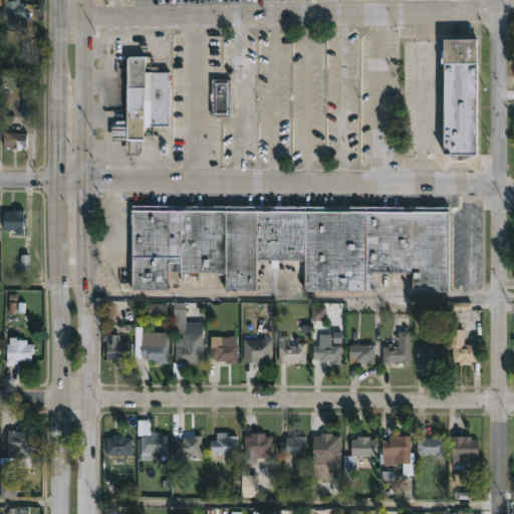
[(18,0),(18,3),(24,3),(24,20),(13,20),(13,22),(2,22),(3,1),(18,0)]
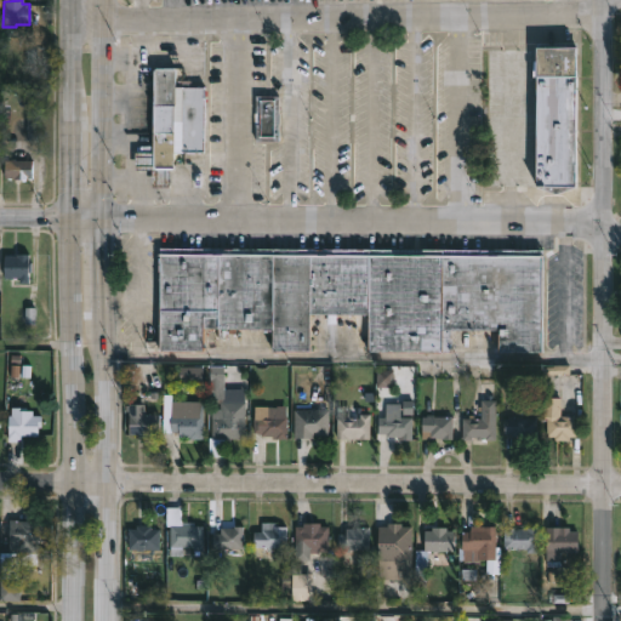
[(574,189),(557,189),(540,189),(534,189),(534,47),(574,47),(574,189)]
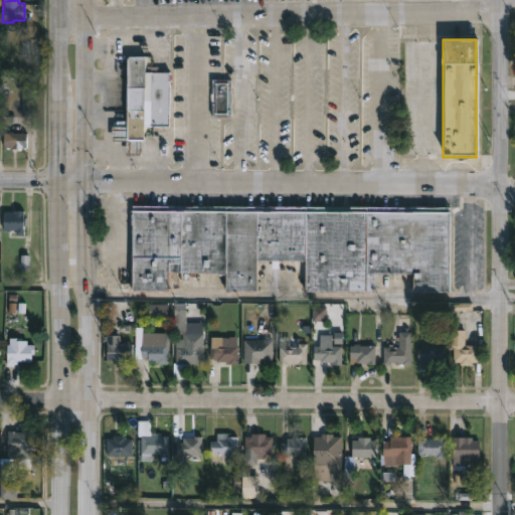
[(145,55),(146,71),(170,71),(170,80),(172,80),(172,125),(145,126),(144,140),(141,140),(140,155),(126,155),(126,140),(113,140),(112,126),(128,126),(128,56),(145,55)]
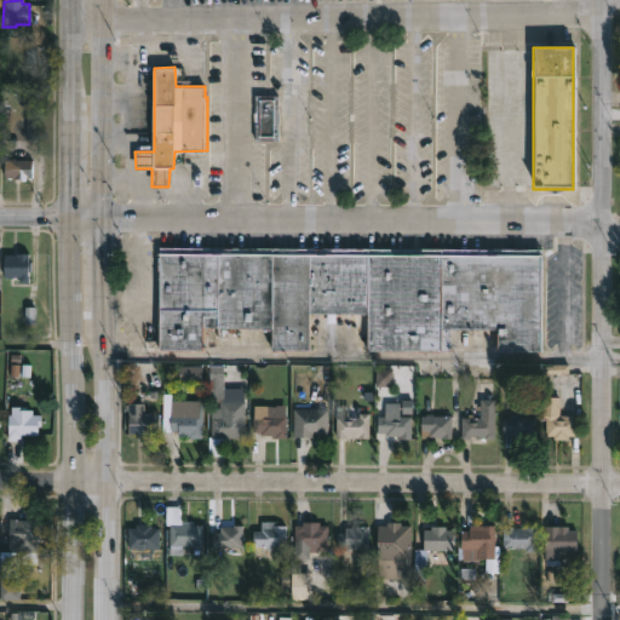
[(254,141),(253,141),(254,96),(277,96),(276,141),(254,141)]
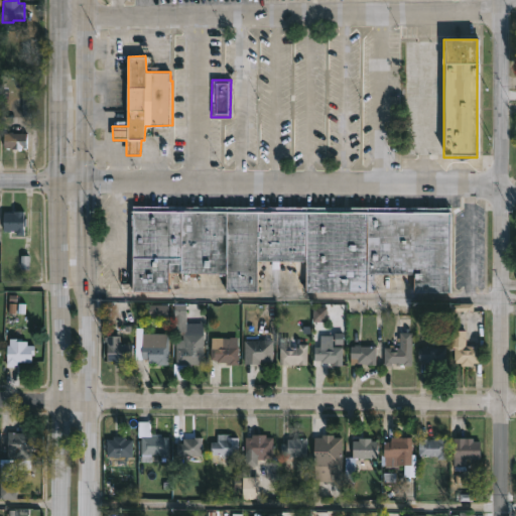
[(11,132),(11,133),(27,134),(27,148),(3,147),(3,133),(11,132)]
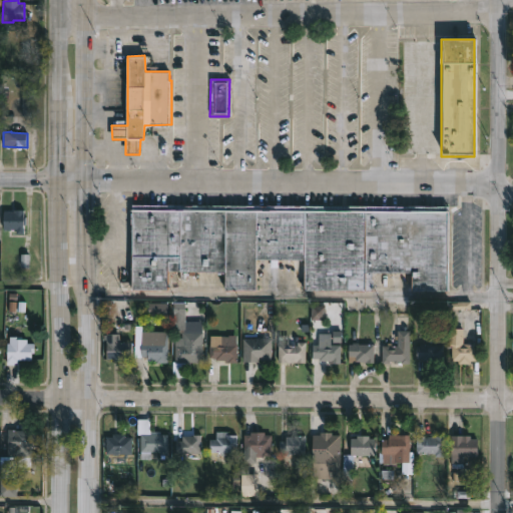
[(444,251),(444,291),(413,291),(413,273),(373,273),(373,292),(305,292),(305,260),(278,259),(278,267),(271,267),(271,259),(257,259),(255,290),(225,290),(225,272),(168,271),(168,290),(131,289),(132,204),(444,207),(444,251)]
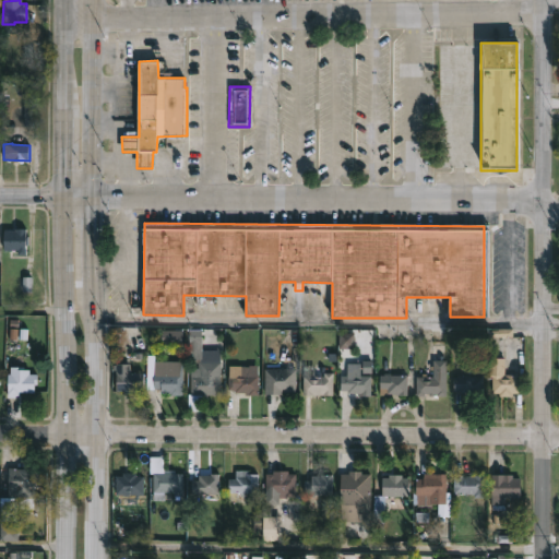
[(25,228),(25,236),(28,236),(27,245),(25,245),(25,254),(16,254),(16,250),(3,250),(3,230),(14,230),(14,228),(25,228)]
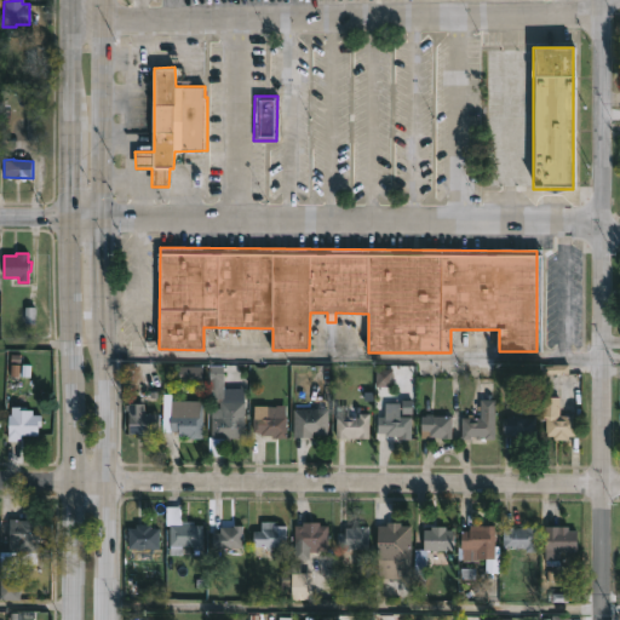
[(493,382),(493,400),(494,400),(494,440),(482,440),(482,437),(466,437),(466,440),(442,440),(442,437),(420,438),(420,415),(425,415),(425,414),(432,414),(432,417),(463,417),(463,419),(468,419),(468,414),(472,414),(472,418),(478,418),(478,411),(476,411),(476,406),(480,406),(480,401),(477,401),(477,382),(493,382)]
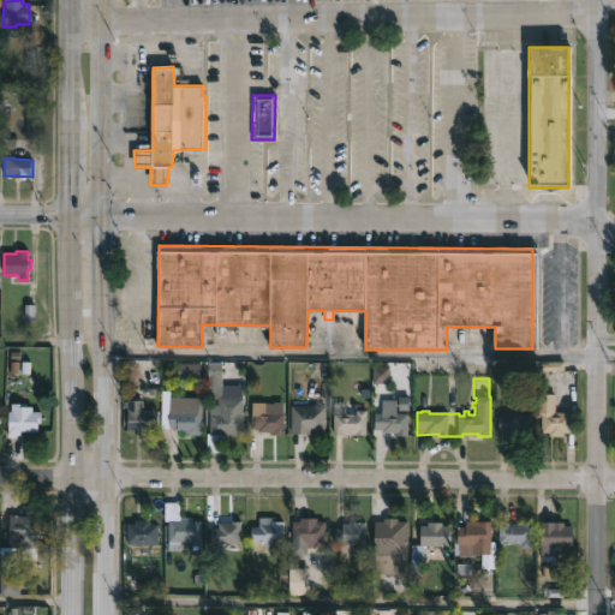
[(171,390),(171,398),(199,398),(198,434),(177,433),(177,427),(161,428),(162,390),(171,390)]
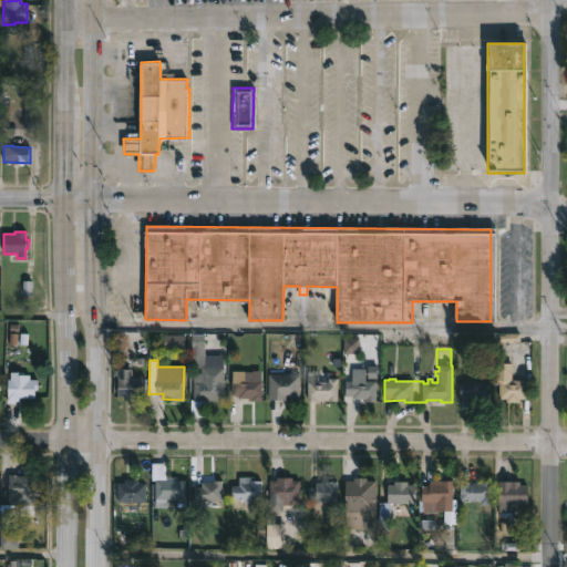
[(524,381),(524,400),(516,400),(516,403),(503,403),(503,400),(495,400),(496,382),(495,382),(494,384),(492,384),(492,381),(493,381),(493,363),(508,363),(508,381),(524,381)]
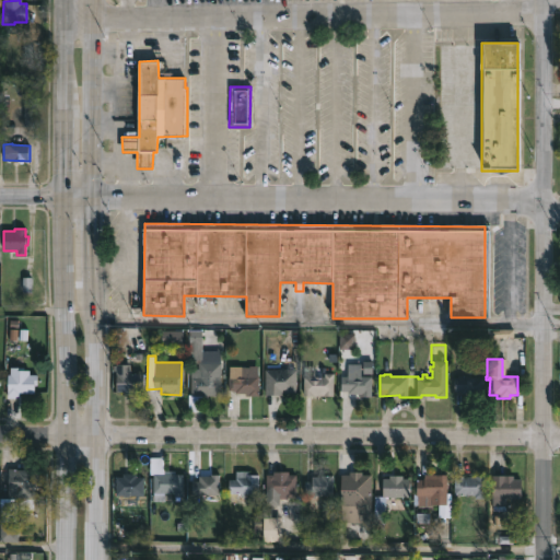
[(314,368),(314,376),(324,376),(324,373),(334,373),(334,396),(304,396),(304,365),(314,365),(314,368)]
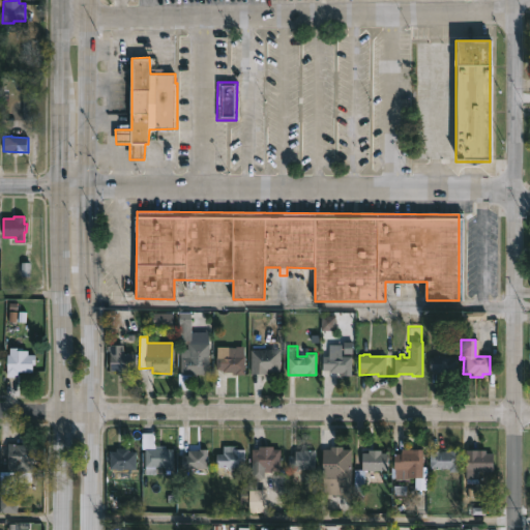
[(201,348),(202,353),(209,353),(208,375),(180,374),(180,349),(187,350),(187,347),(201,348)]
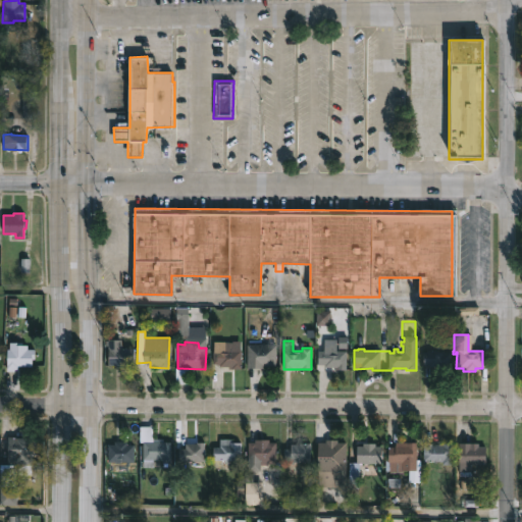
[(232,343),(231,351),(242,352),(241,369),(218,369),(218,364),(212,364),(214,342),(232,343)]
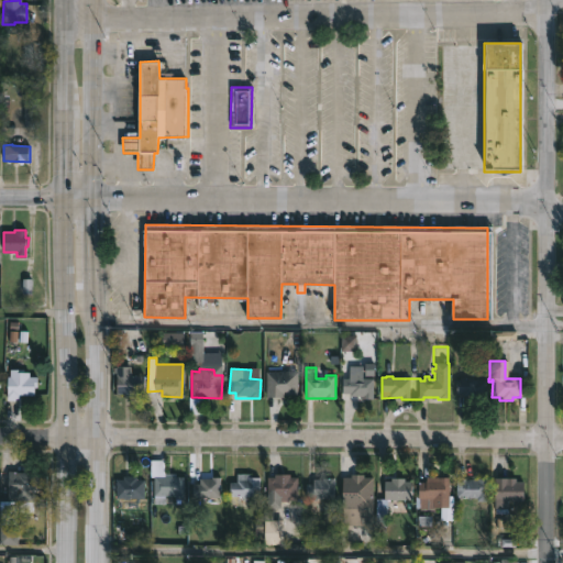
[(23,371),(23,372),(29,373),(29,377),(36,377),(36,387),(34,387),(34,396),(19,396),(19,400),(7,401),(8,376),(10,376),(10,370),(23,371)]
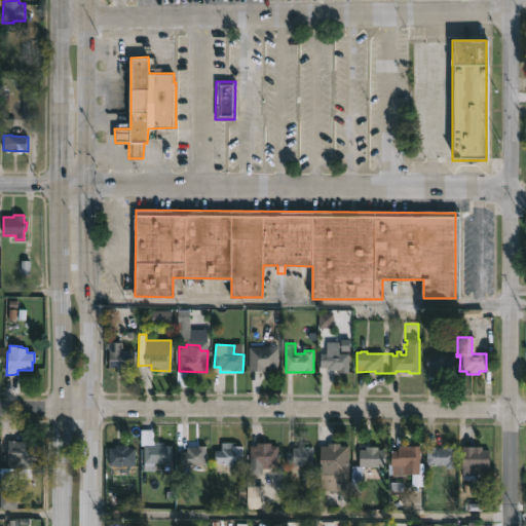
[(250,372),(249,372),(249,347),(278,347),(278,370),(263,370),(263,372),(250,372)]
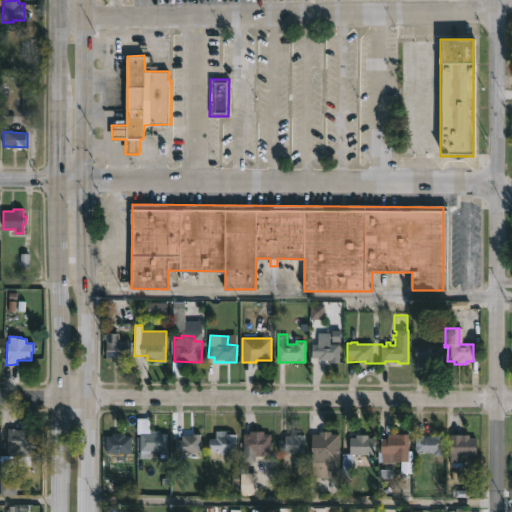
[(116,340),(115,341),(131,342),(130,358),(124,357),(124,361),(115,361),(115,359),(106,358),(106,341),(113,341),(113,340),(116,340)]
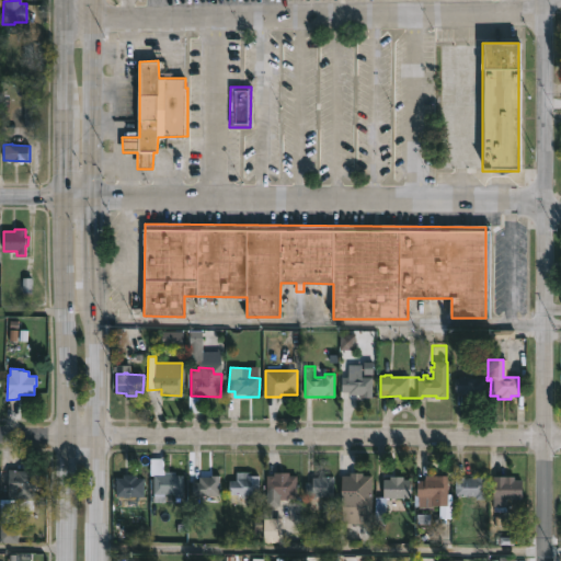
[(361,378),(371,378),(370,397),(359,397),(358,395),(347,393),(348,391),(342,391),(342,377),(350,378),(350,376),(361,376),(361,378)]
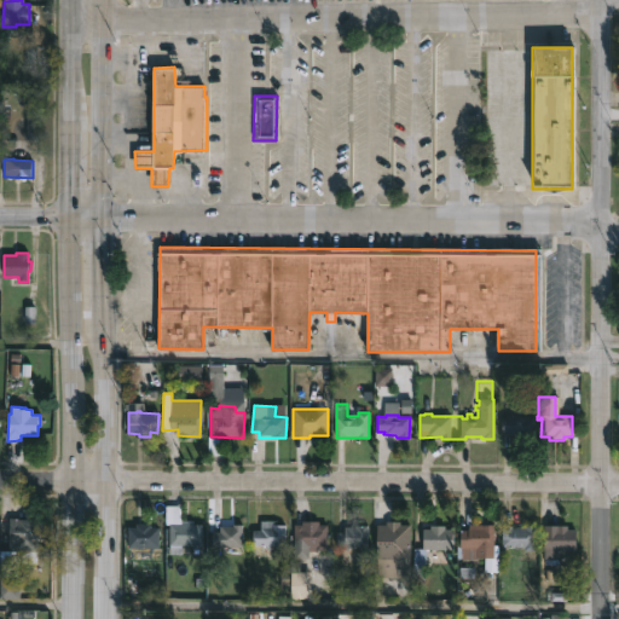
[(531,418),(530,437),(510,437),(510,434),(502,434),(502,417),(507,417),(507,415),(520,415),(520,418),(531,418)]
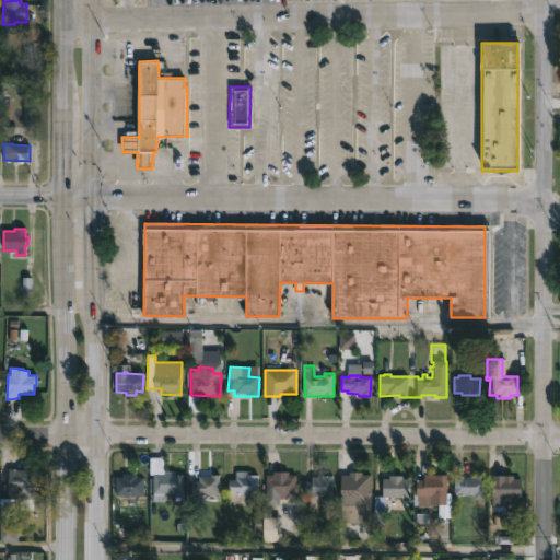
[(183,474),(183,497),(179,497),(179,501),(173,501),(174,493),(165,493),(165,502),(153,501),(153,475),(150,475),(150,457),(164,457),(164,470),(175,470),(175,474),(183,474)]
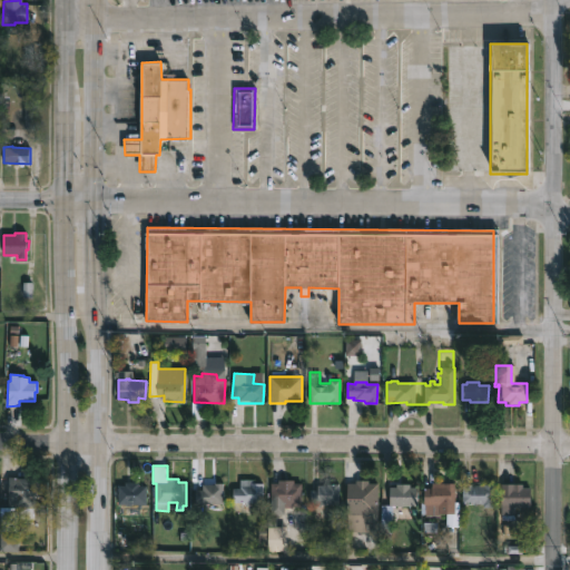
[(33,477),(33,481),(45,481),(43,507),(33,507),(33,519),(16,519),(16,512),(13,508),(9,508),(9,477),(33,477)]
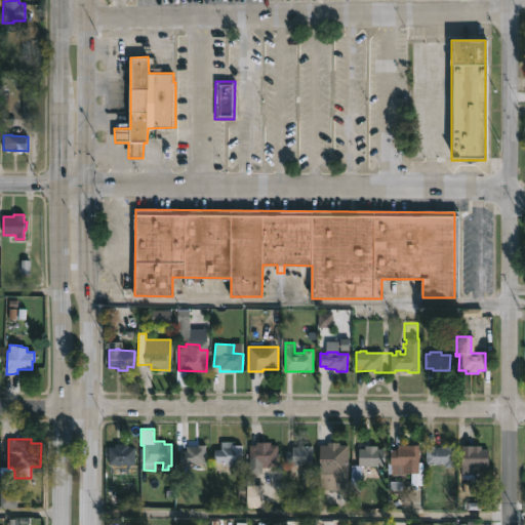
[(233,441),(233,444),(243,444),(243,462),(213,463),(213,449),(220,449),(220,441),(233,441)]
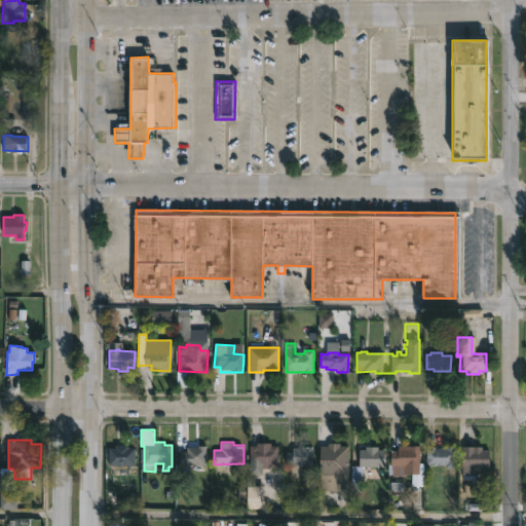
[(340,443),(340,447),(348,447),(348,491),(337,491),(337,485),(321,484),(321,446),(328,446),(328,443),(340,443)]
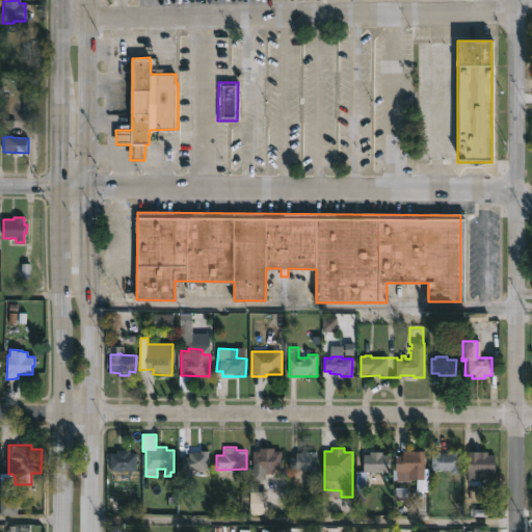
[(128,450),(129,453),(137,453),(137,471),(113,472),(113,470),(109,470),(109,453),(116,453),(116,450),(128,450)]
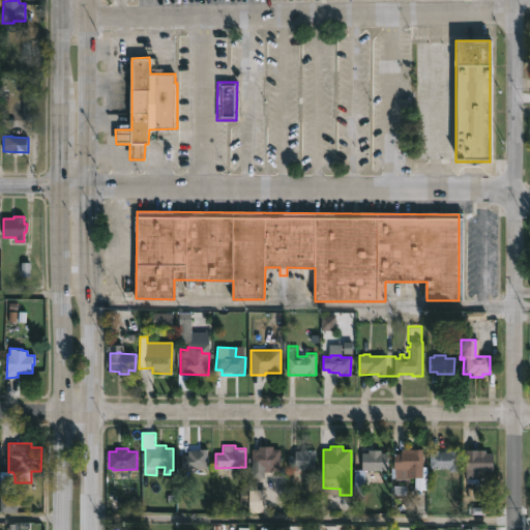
[(422,453),(422,476),(427,476),(427,490),(415,490),(415,477),(409,477),(409,479),(394,479),(394,477),(391,477),(391,468),(394,468),(394,453),(401,454),(402,448),(423,448),(422,453)]
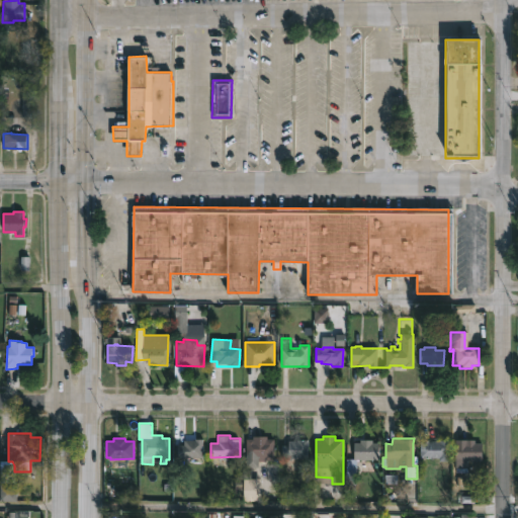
[(202,439),(201,458),(177,457),(177,444),(183,444),(183,440),(202,439)]
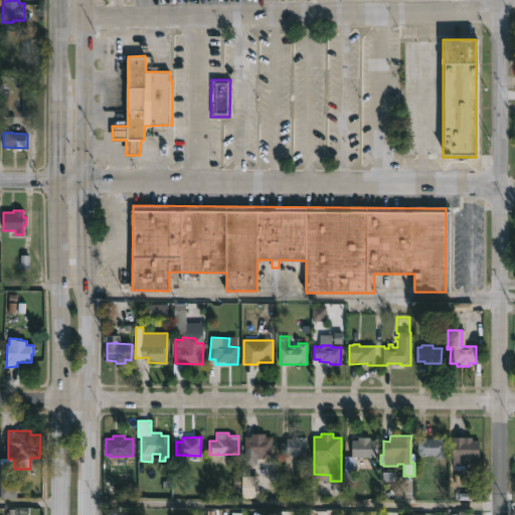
[(273,437),(273,458),(263,458),(263,454),(256,454),(256,464),(244,464),(244,437),(252,437),(252,439),(256,439),(256,437),(261,437),(261,439),(264,439),(264,437),(273,437)]
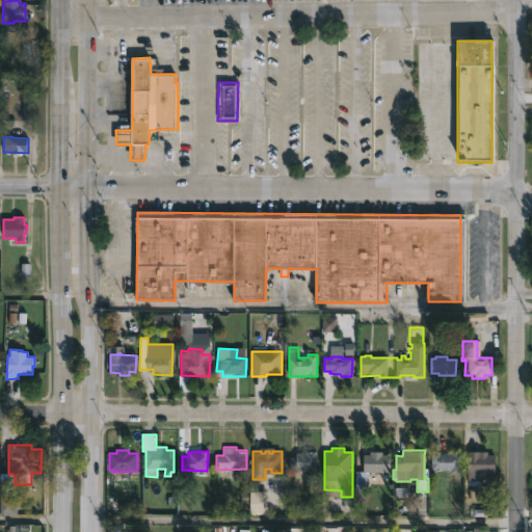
[(316,451),(315,471),(289,469),(289,457),(295,457),(295,453),(316,451)]
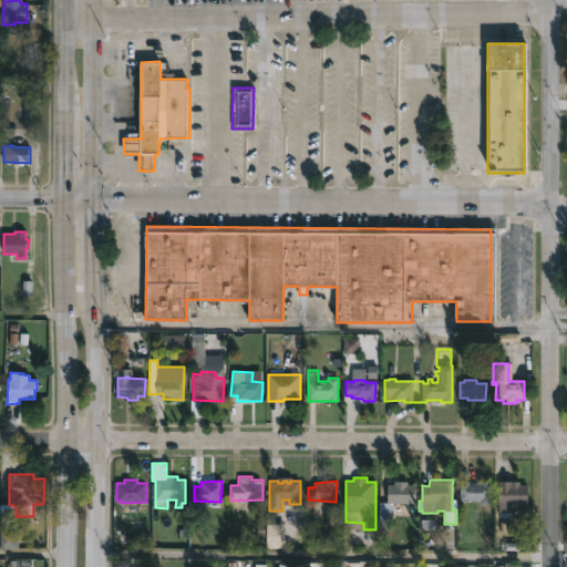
[(408,484),(415,484),(415,503),(400,503),(400,506),(398,505),(398,503),(391,504),(390,531),(388,531),(387,544),(380,544),(380,502),(388,502),(388,484),(394,484),(394,481),(408,482),(408,484)]
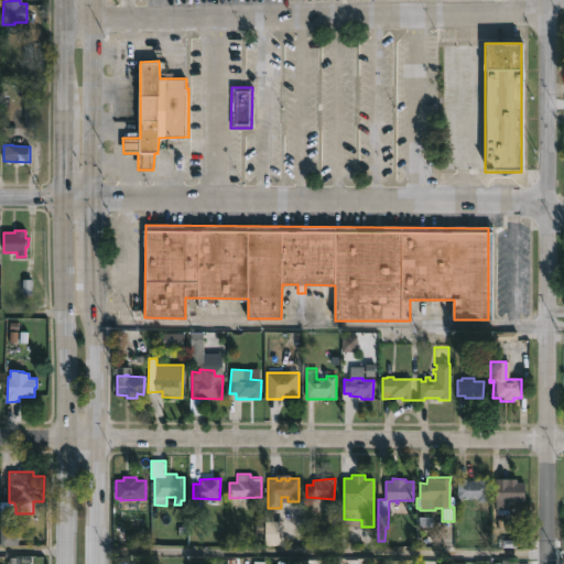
[(457,478),(484,478),(484,501),(475,501),(475,498),(457,498),(457,478)]
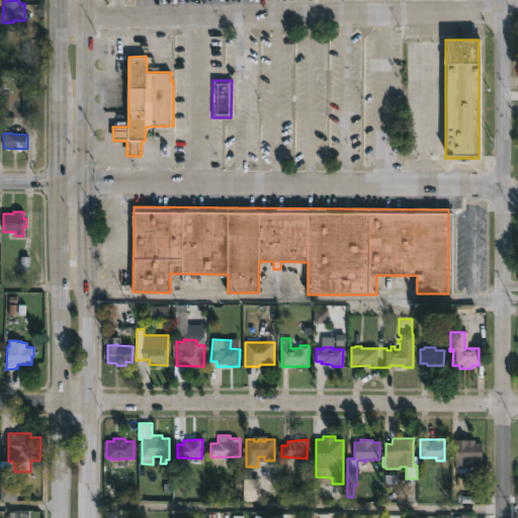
[(476,439),(476,443),(483,443),(483,460),(468,460),(467,471),(461,471),(462,479),(461,479),(461,481),(455,481),(455,439),(476,439)]
